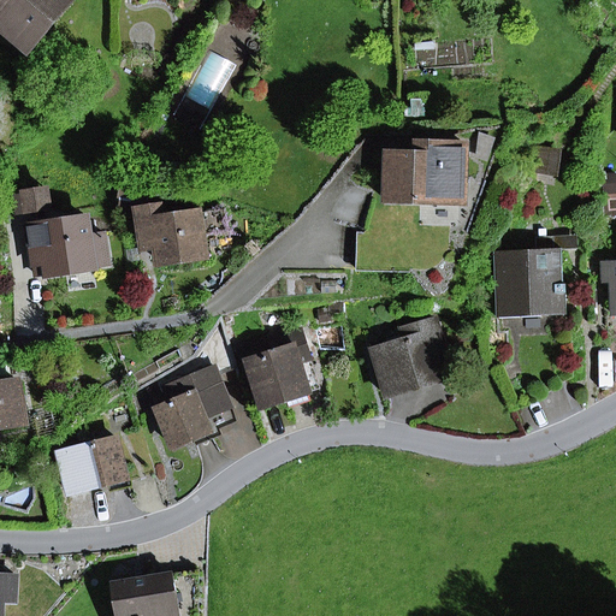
[(0,0),(0,15),(35,46),(73,0),(0,0)]
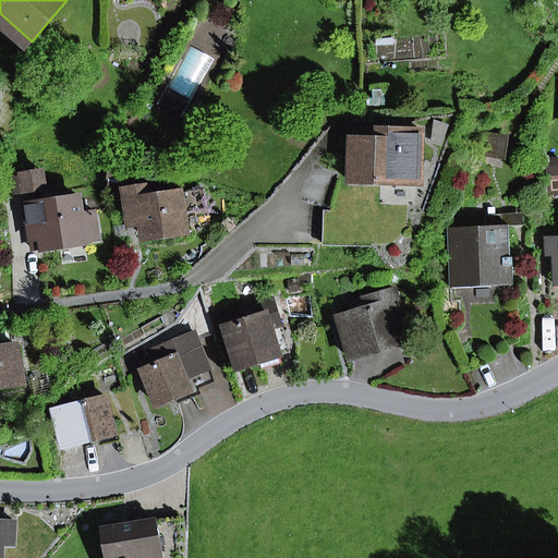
[(420,185),(421,131),(378,130),(378,138),(352,138),(351,183),(420,185)]
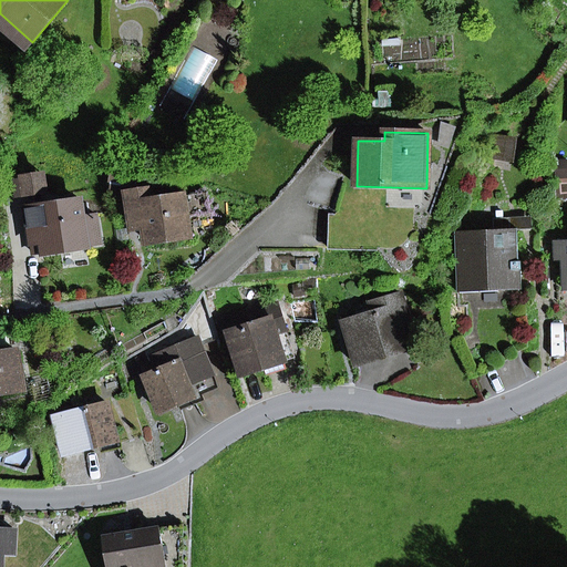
[(497,136),(494,156),(509,158),(512,138),(497,136)]
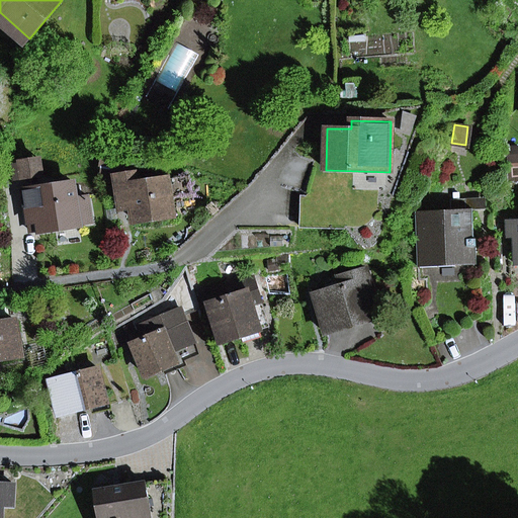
[(517,161),(517,147),(506,148),(507,163),(517,162),(517,161)]
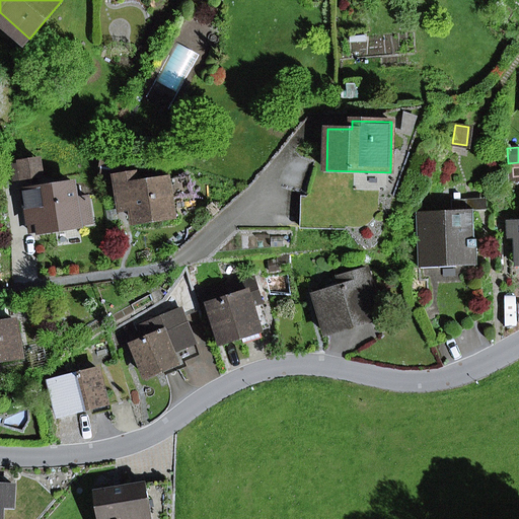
[(20,163),(22,177),(42,174),(40,160),(20,163)]
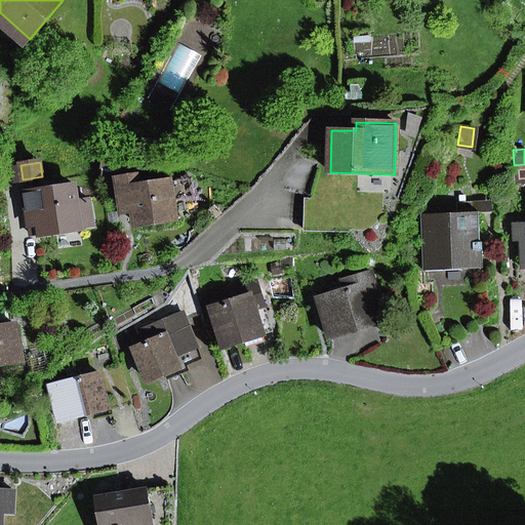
[(104,177),(111,178),(112,170),(105,169),(104,177)]
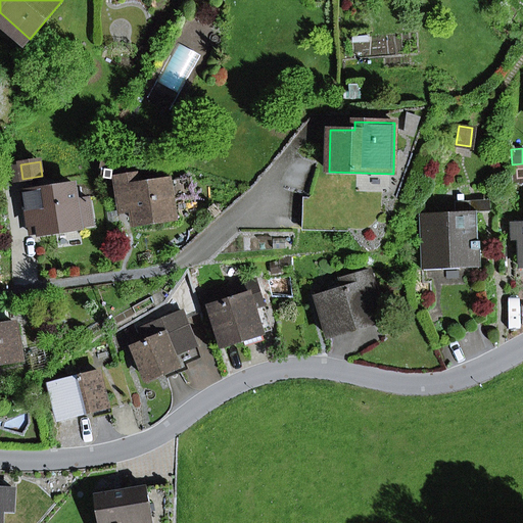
[(136,224),(175,218),(173,200),(195,197),(192,179),(139,186),(137,176),(117,179),(123,209),(133,208),(136,224)]
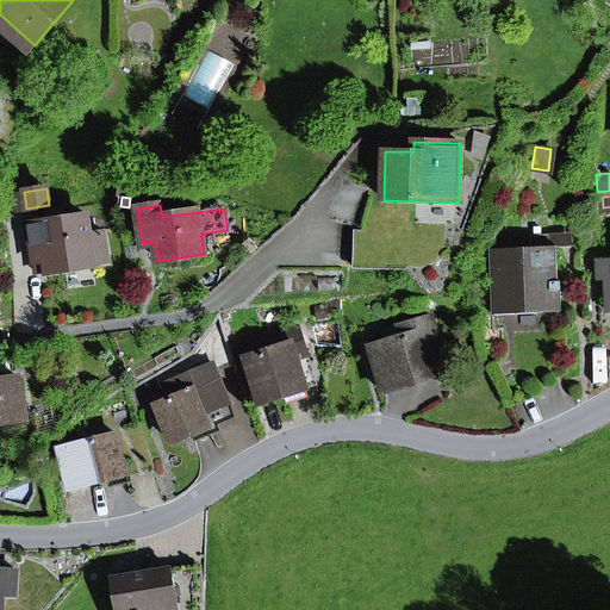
[(89,235),(87,217),(30,225),(37,273),(109,262),(104,232),(89,235)]
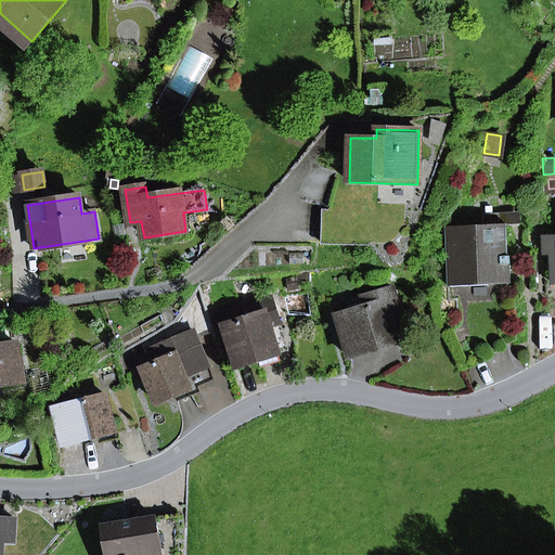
[(511,284),(510,257),(507,257),(506,226),(500,226),(500,214),(482,215),(483,227),(447,228),(448,286),(511,284)]
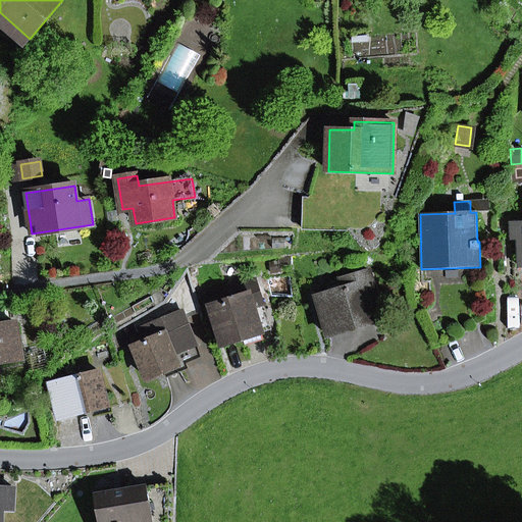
[(476,212),(490,211),(490,201),(470,201),(470,212),(476,212)]
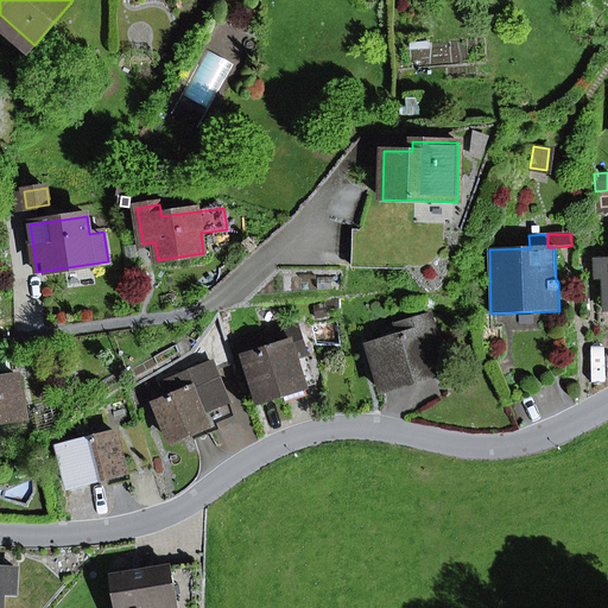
[(420,381),(418,374),(444,367),(430,317),(382,331),(385,337),(368,342),(384,393),(420,381)]
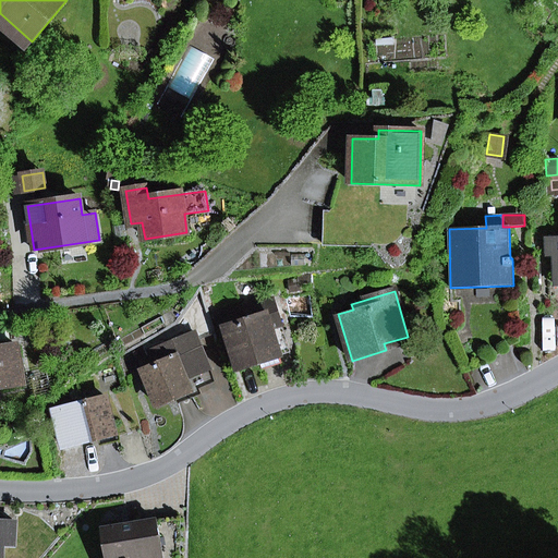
[(282,364),(278,352),(290,349),(274,300),(217,317),(227,351),(233,352),(239,370),(259,363),(263,371),(282,364)]
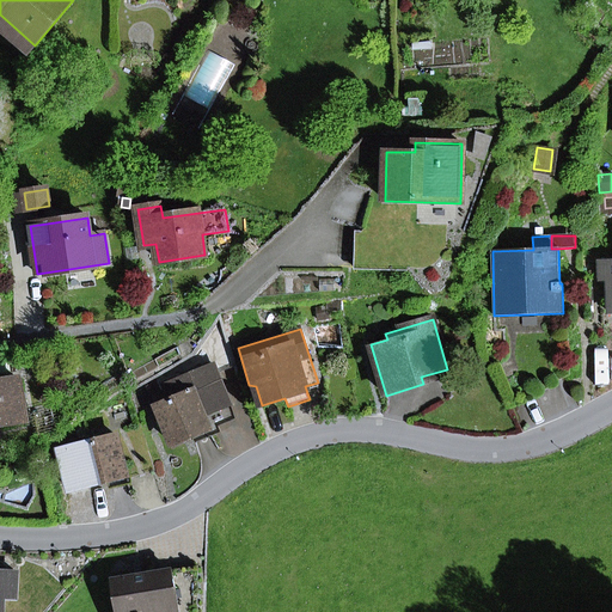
[(212,434),(209,429),(236,418),(214,366),(166,386),(172,401),(157,407),(173,445),(193,436),(195,440),(212,434)]
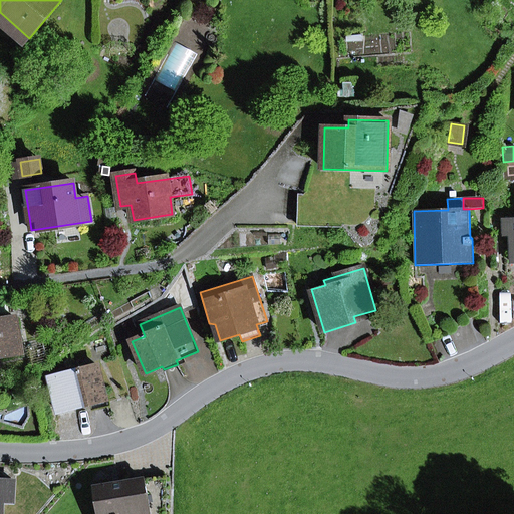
[(353,316),(355,322),(377,315),(375,310),(353,316)]
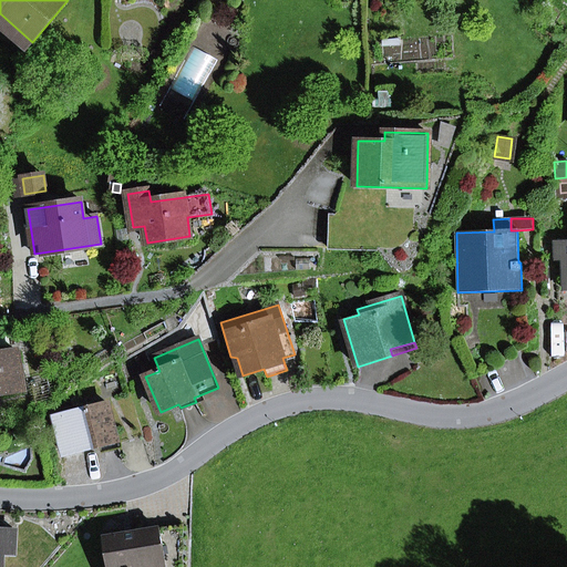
[(0,393),(23,390),(17,351),(0,353),(0,393)]
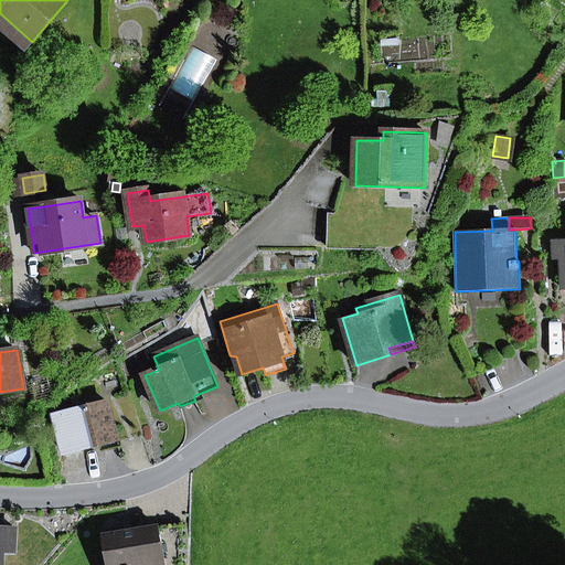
[(102,448),(118,444),(107,403),(72,412),(82,449),(100,444),(102,448)]
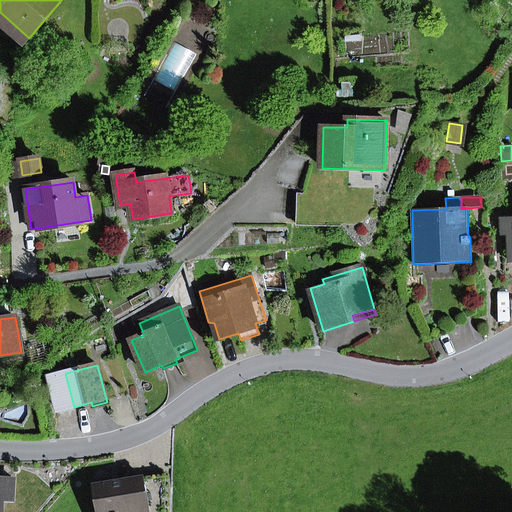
[(164,511),(166,475),(93,486),(97,511),(164,511)]
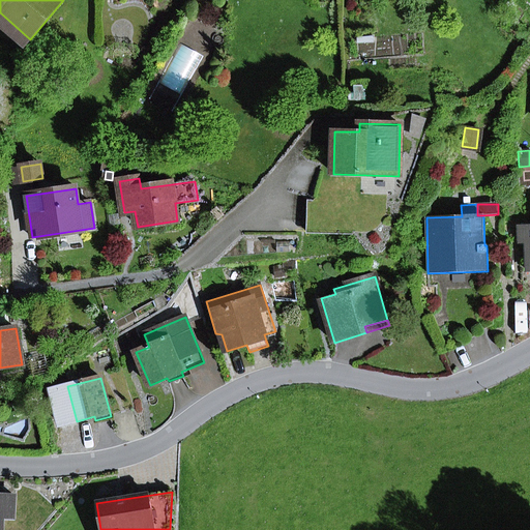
[(0,529),(1,529),(2,518),(13,519),(15,496),(0,495),(0,529)]
